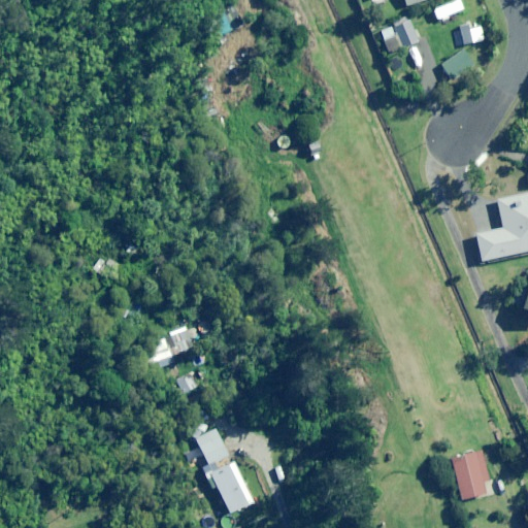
[(463,10),(459,0),(433,10),(437,21),(463,10)]
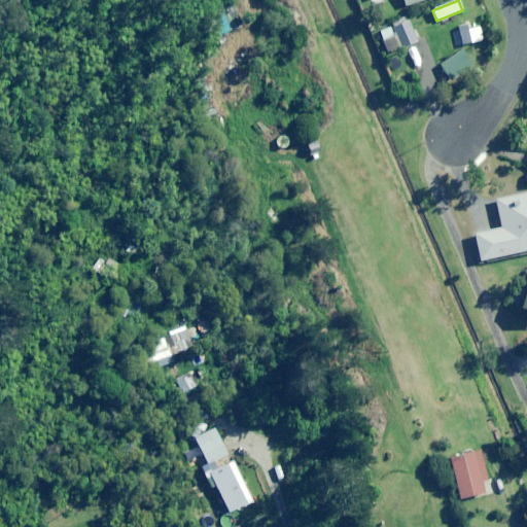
[(417,41),(408,18),(392,24),(393,26),(380,32),(388,54),(417,41)]
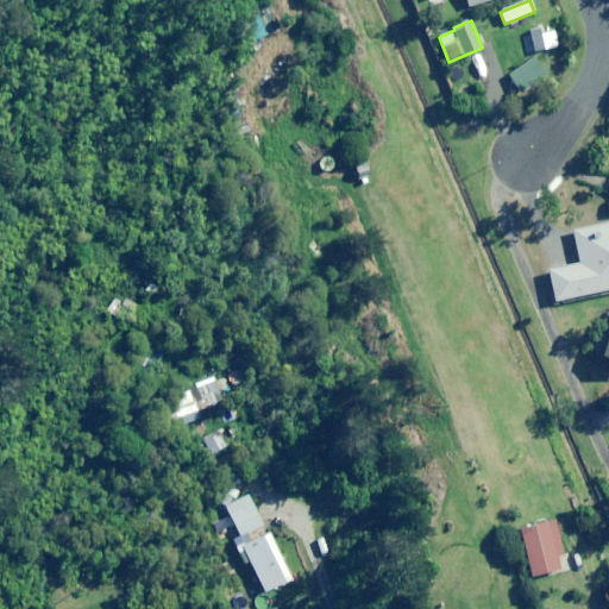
[(558,48),(553,29),(531,33),(535,52),(558,48)]
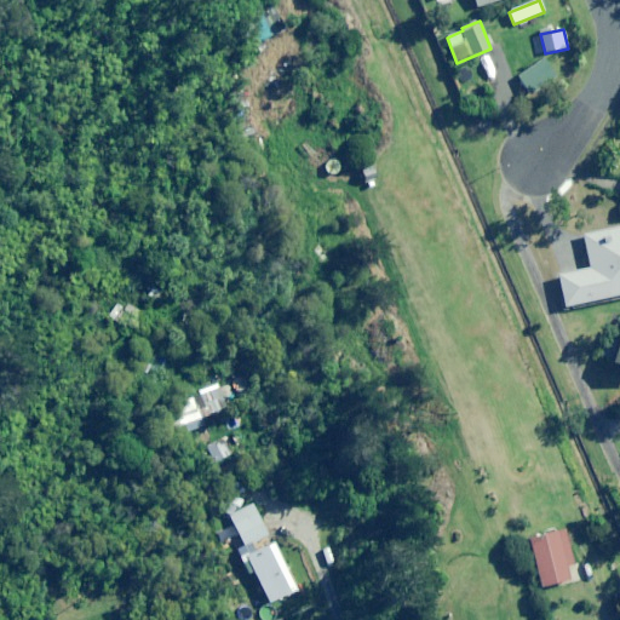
[(549,82),(538,64),(518,76),(529,95),(549,82)]
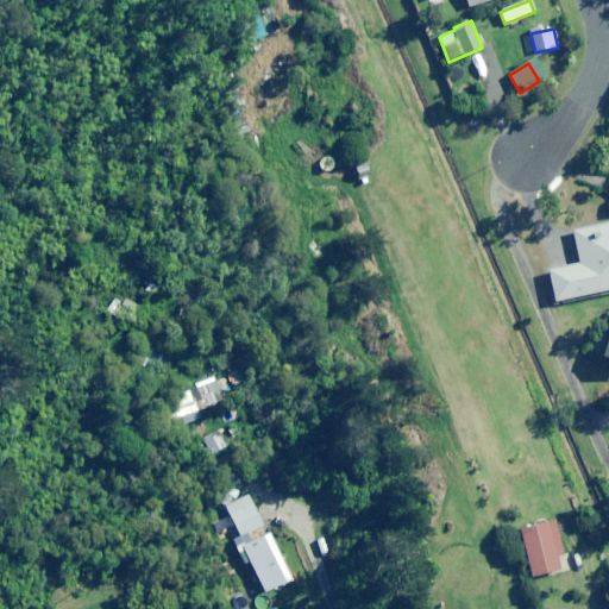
[(608,289),(608,224),(573,232),(581,264),(548,271),(556,302),(608,289)]
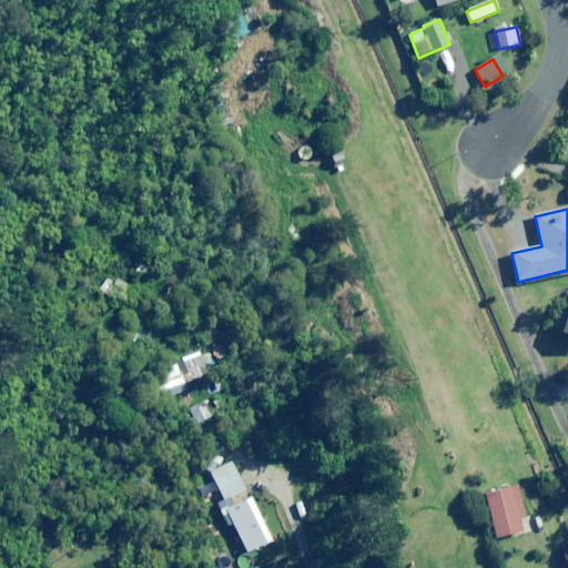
[(212,376),(204,355),(166,368),(175,395),(195,388),(193,383),(212,376)]
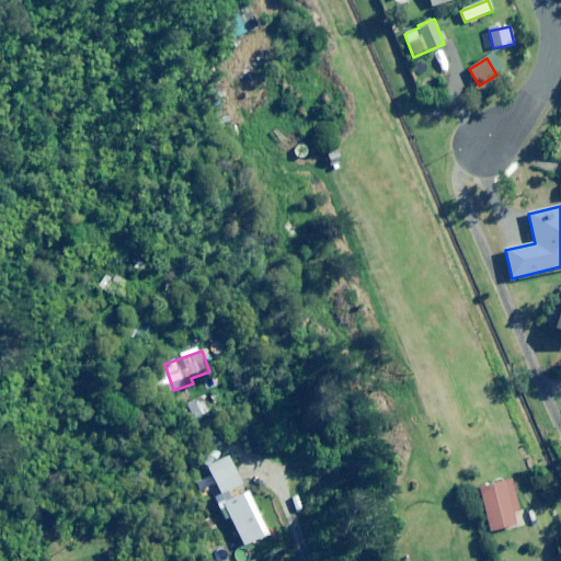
[(210,411),(205,401),(191,409),(196,420),(210,411)]
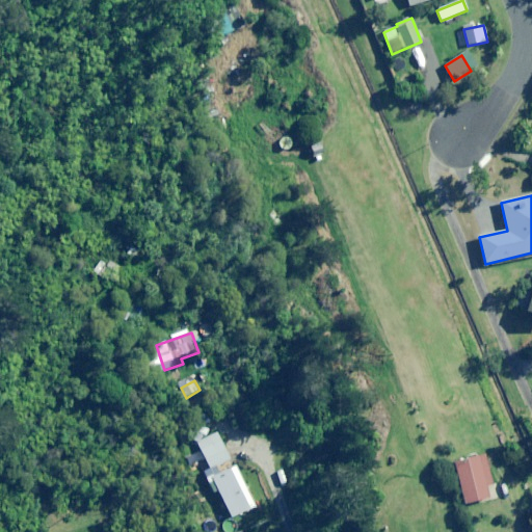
[(206,427),(193,432),(210,469),(231,459),(218,433),(211,436),(206,427)]
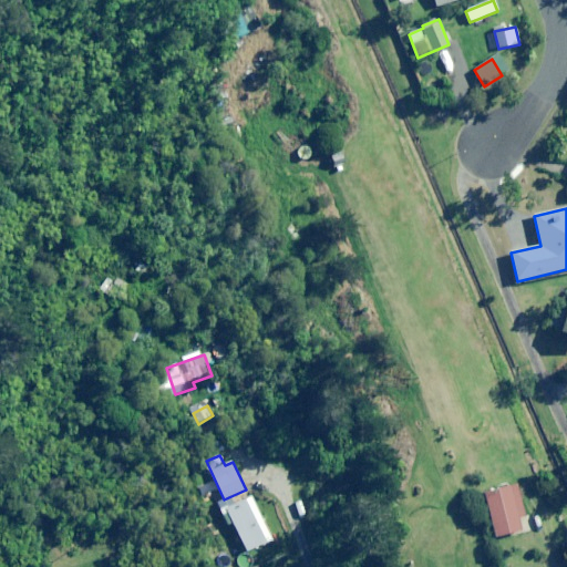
[(525,518),(516,484),(484,493),(495,537),(517,532),(517,535),(539,529),(535,515),(525,518)]
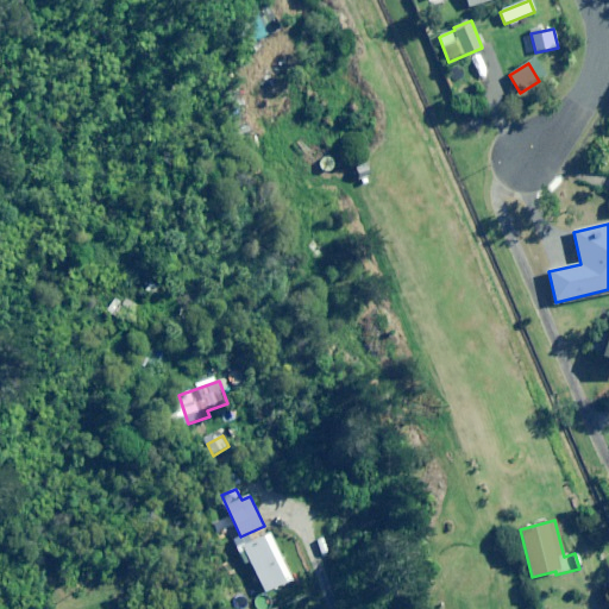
[(293,579),(270,533),(237,548),(239,553),(245,551),(265,592),(293,579)]
